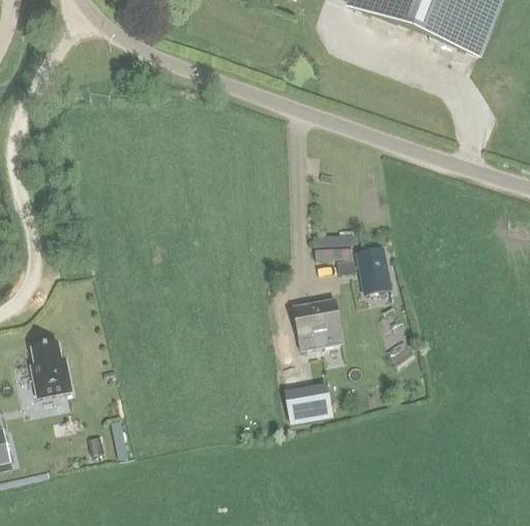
[(352,0),(350,7),(477,56),(498,0),(352,0)]
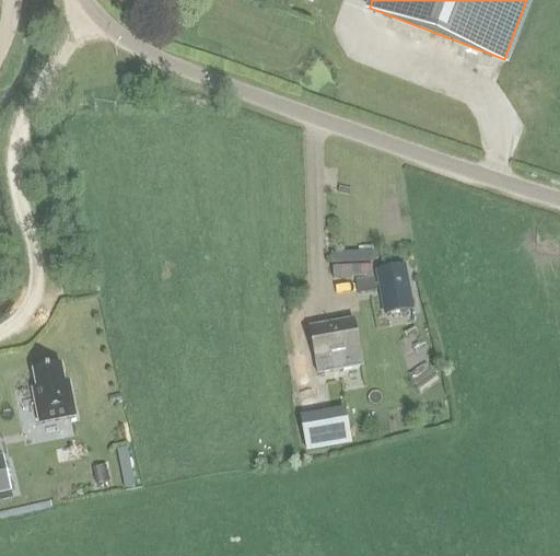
[(329,248),(330,259),(375,257),(374,246),(329,248)]
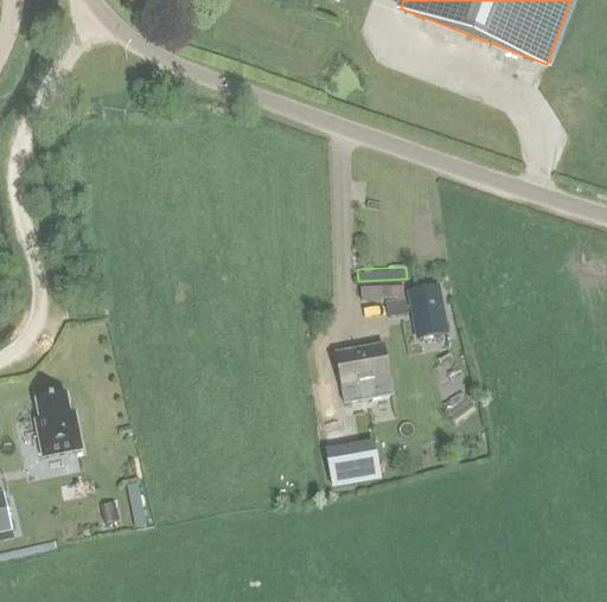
[(403,281),(358,283),(358,296),(404,294),(403,281)]
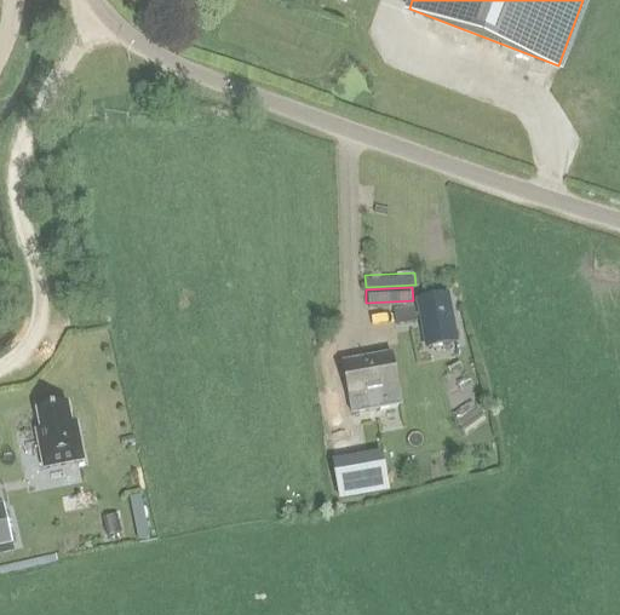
[(447,291),(418,297),(428,344),(455,339),(447,291)]
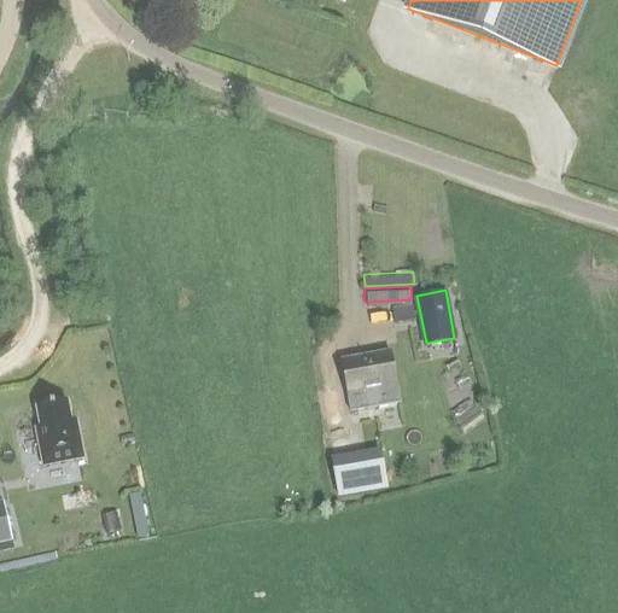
[(395,322),(415,317),(413,303),(392,307),(395,322)]
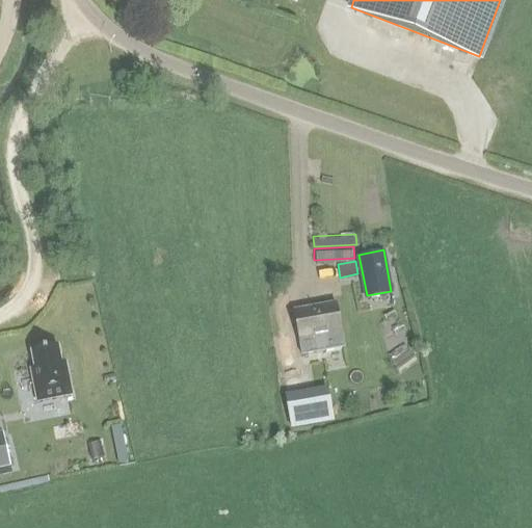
[(344,345),(336,300),(294,309),(302,352),(344,345)]
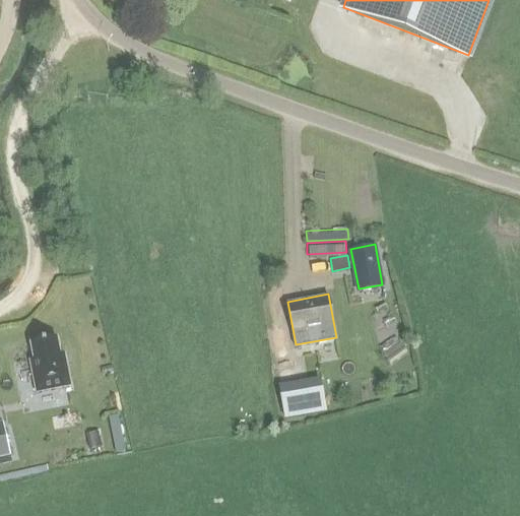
[(375,305),(378,310),(387,305),(384,300),(375,305)]
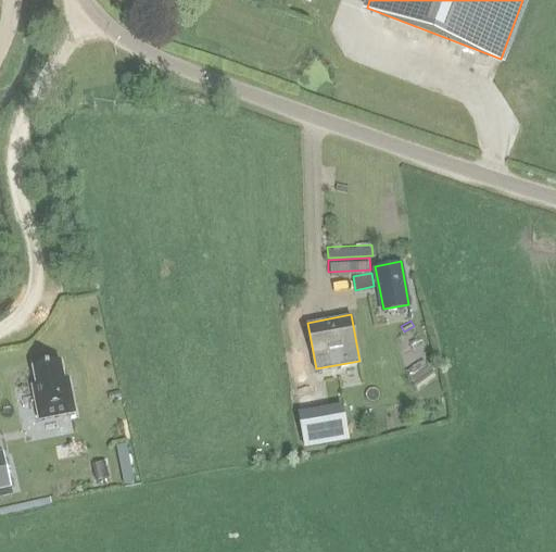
[(427,363),(421,355),(404,367),(409,376),(408,376),(417,388),(436,375),(428,363),(427,363)]
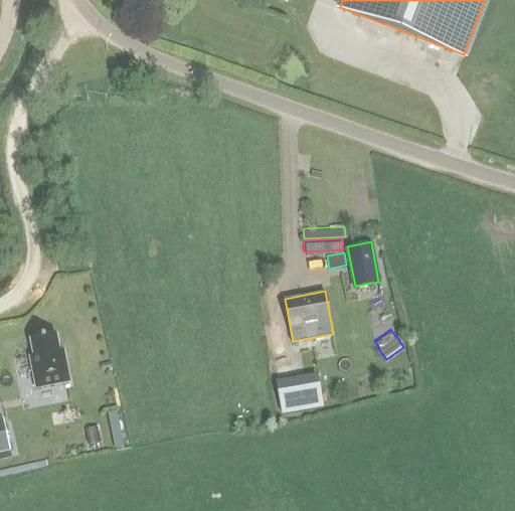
[(34,354),(30,355),(36,386),(69,380),(63,348),(59,349),(56,334),(30,338),(34,354)]
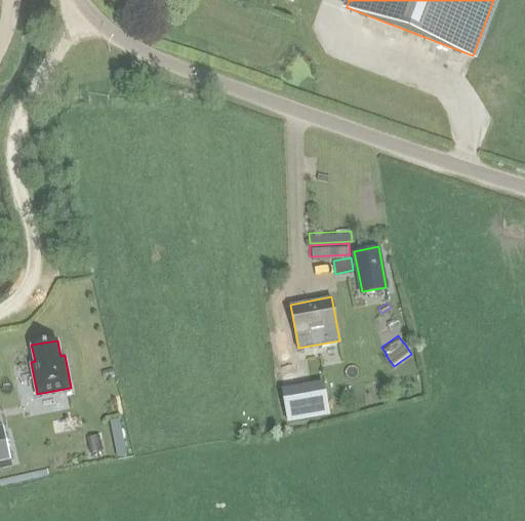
[(0,404),(2,416),(30,411),(17,346),(0,349),(0,404)]
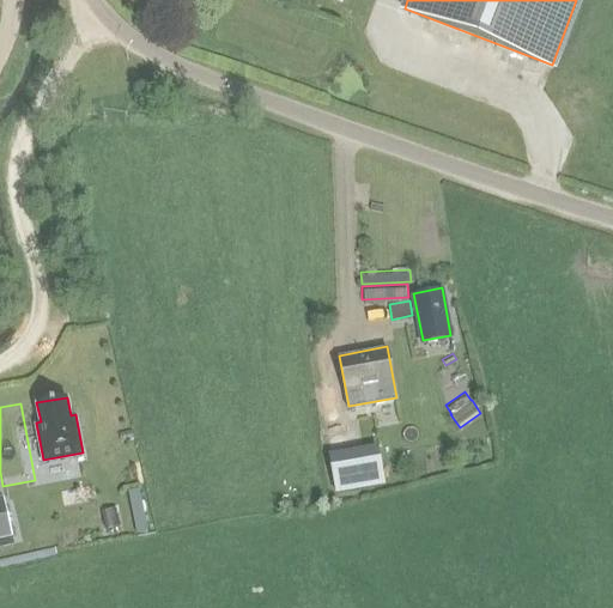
[(377,443),(328,453),(335,492),(384,482),(377,443)]
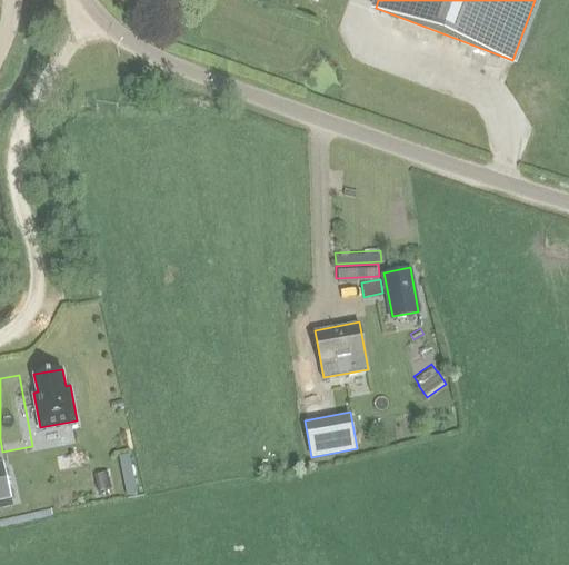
[(3,459),(0,459),(0,495),(11,493),(3,459)]
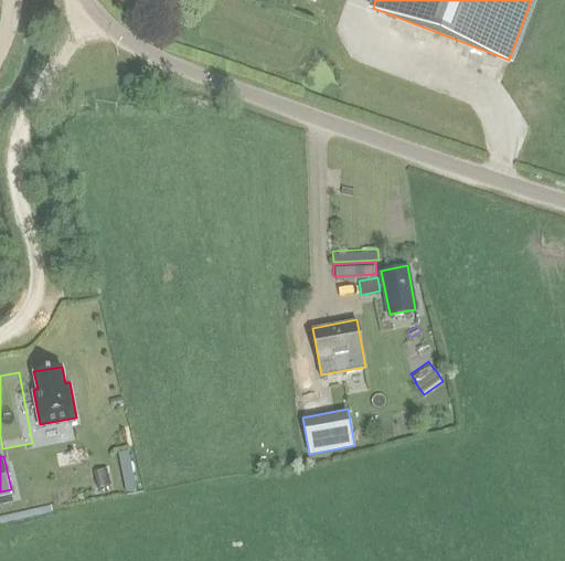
[(110,483),(107,466),(93,469),(96,486),(110,483)]
